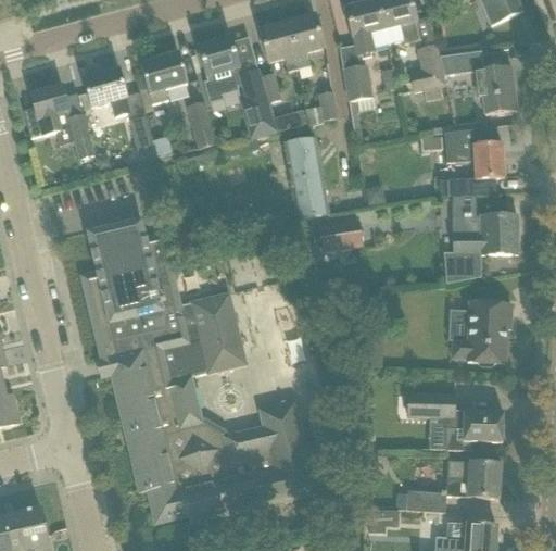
[(369,33),(384,29),(377,0),(373,0),(345,7),(357,54),(374,50),(369,33)]
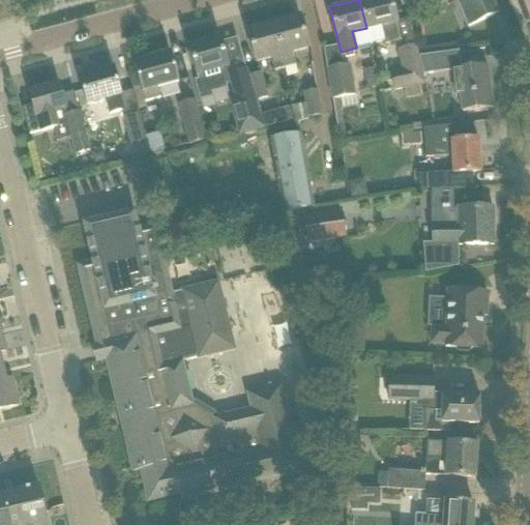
[(424,81),(422,70),(418,52),(409,15),(396,18),(391,0),(359,0),(366,28),(380,24),(385,42),(396,39),(399,46),(395,46),(400,65),(389,67),(393,87),(424,81)]
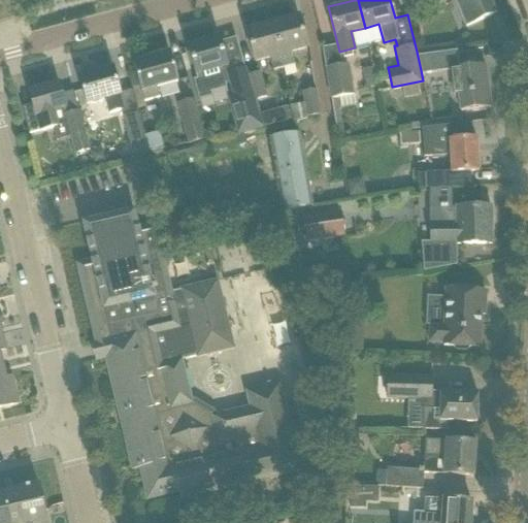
[(457,0),(466,21),(496,9),(491,0),(457,0)]
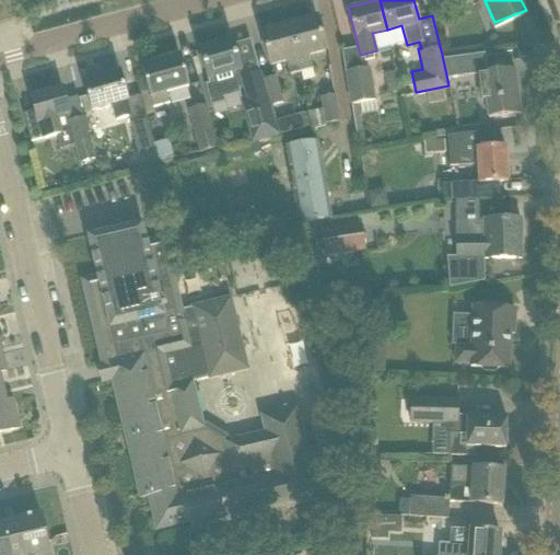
[(316,14),(289,22),(301,68),(312,65),(308,50),(325,46),(316,14)]
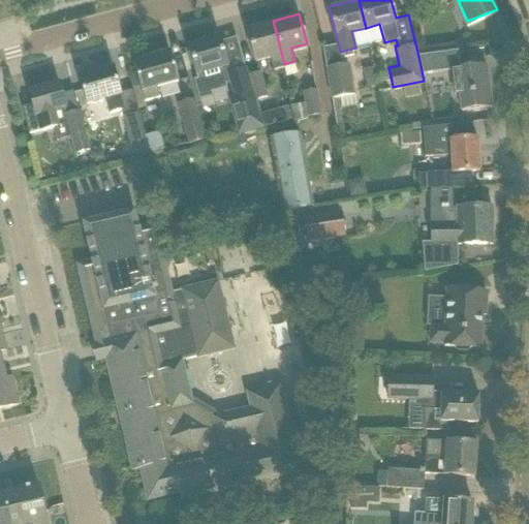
[(284,64),(273,21),(247,28),(255,58),(271,54),(274,66),(284,64)]
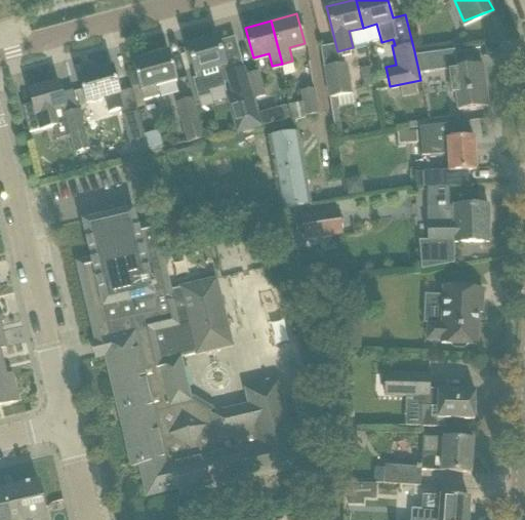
[(253,95),(247,72),(245,72),(243,65),(227,69),(217,35),(202,39),(201,36),(190,39),(190,42),(187,43),(195,75),(192,76),(197,95),(210,91),(209,87),(225,83),(224,79),(228,78),(232,93),(227,95),(237,129),(260,123),(256,110),(252,95),(253,95)]
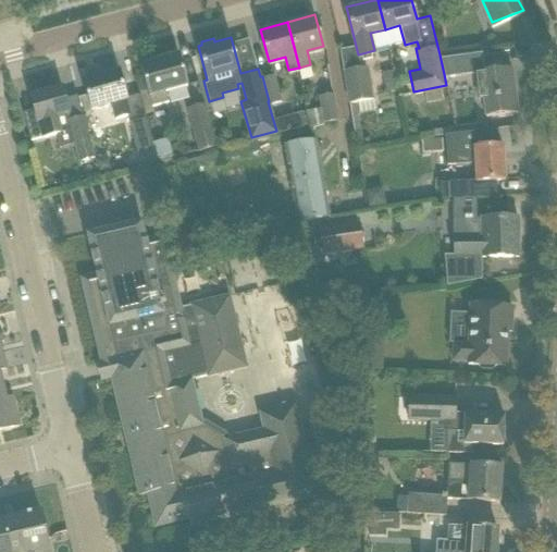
[(168,98),(165,89),(187,83),(184,72),(178,51),(175,52),(175,49),(163,52),(164,56),(140,62),(146,83),(149,94),(152,103),(168,98)]
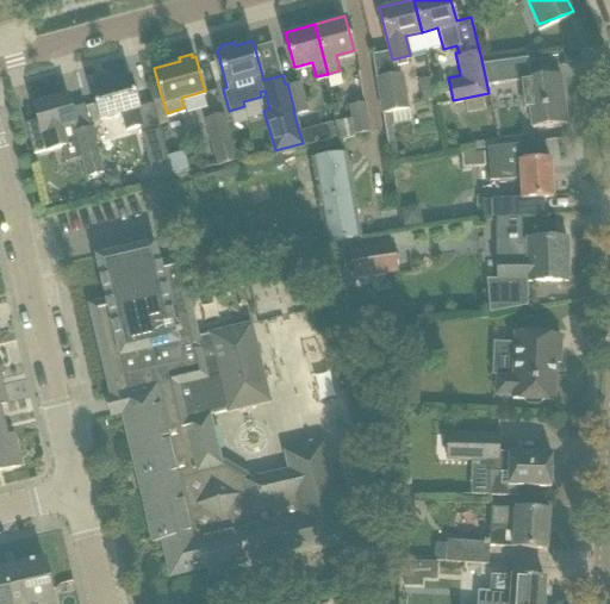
[(481,60),(486,81),(522,76),(526,105),(530,104),(534,124),(566,119),(560,70),(530,74),(528,54),(504,57),(481,60)]
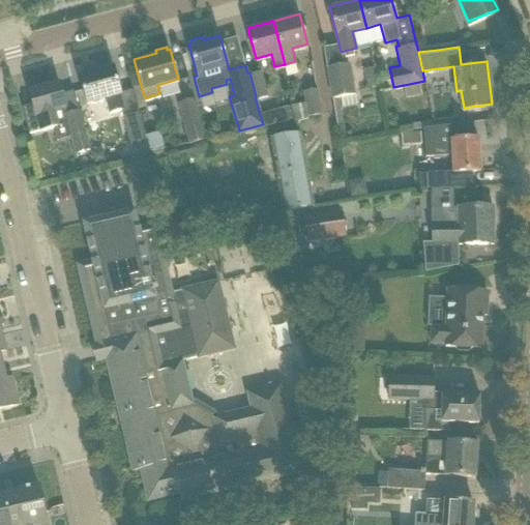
[(329,62),(334,95),(341,94),(343,106),(356,103),(350,61),(346,61),(346,59),(329,62)]
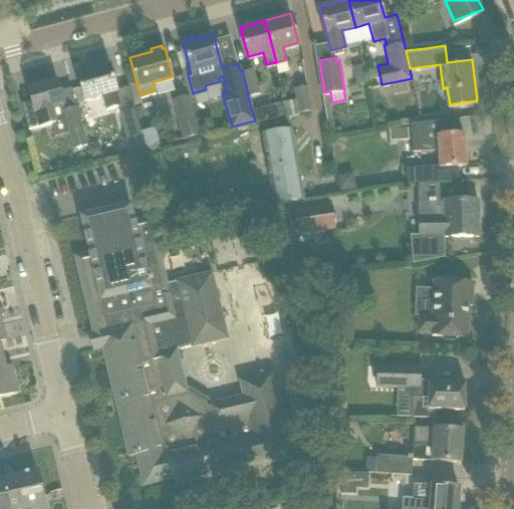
[(92,61),(76,66),(78,71),(76,72),(83,97),(100,92),(105,107),(119,102),(115,88),(116,88),(109,62),(94,67),(92,61)]
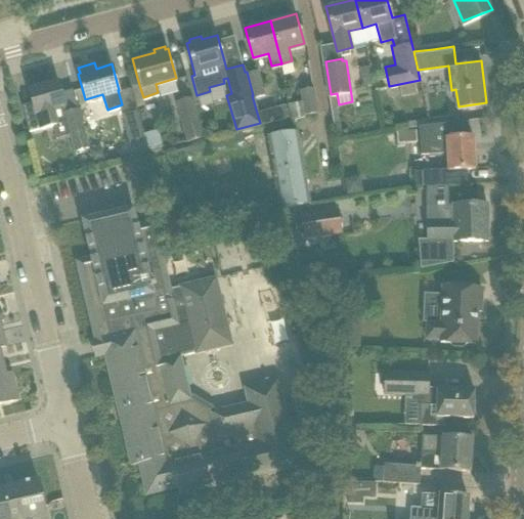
[(359,66),(362,83),(373,81),(369,63),(359,66)]
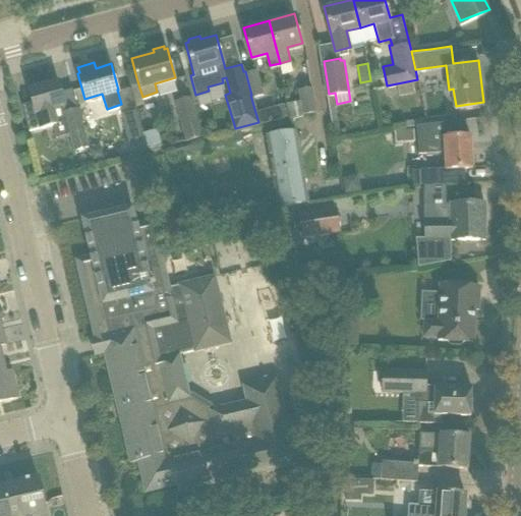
[(256,68),(245,71),(251,95),(263,92),(256,68)]
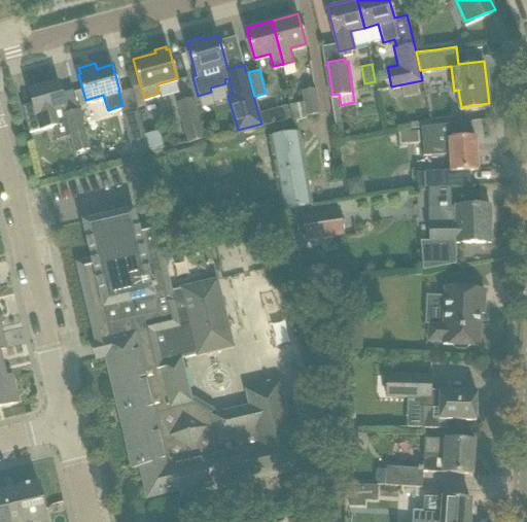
[(33,101),(23,104),(31,130),(41,127),(41,128),(53,124),(56,124),(58,123),(58,122),(57,120),(66,117),(68,126),(70,133),(75,149),(90,145),(78,107),(69,110),(66,110),(61,94),(61,91),(58,80),(55,81),(54,77),(43,80),(44,81),(44,84),(36,87),(29,89),(33,101)]
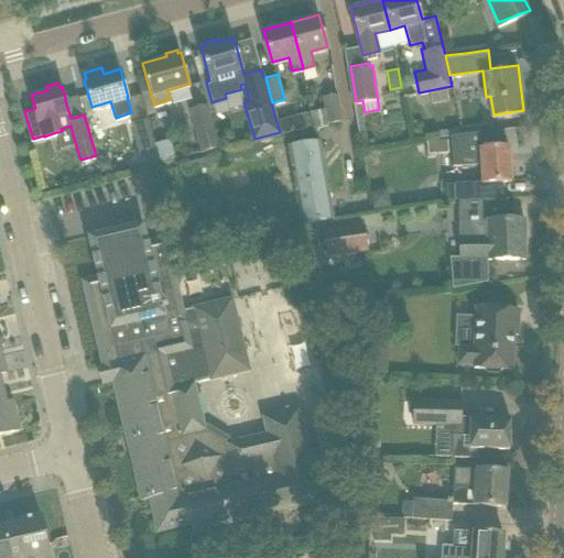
[(308,109),(311,123),(342,118),(337,93),(323,95),(325,106),(308,109)]
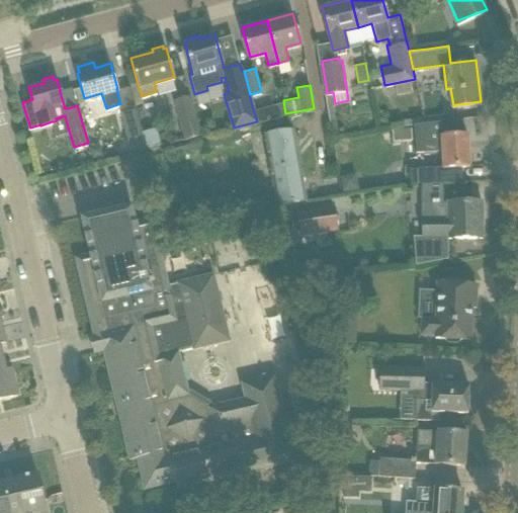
[(173,98),(184,138),(200,134),(189,93),(173,98)]
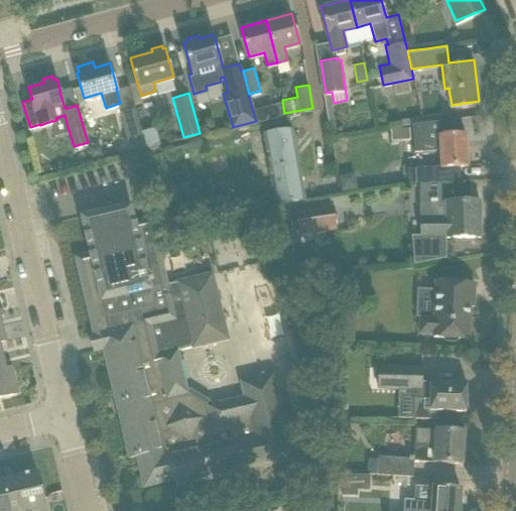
[(266,104),(252,108),(256,121),(270,117),(266,104)]
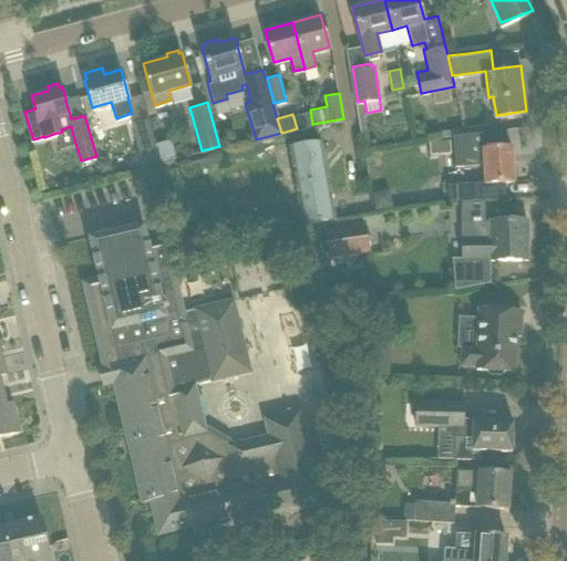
[(133,121),(145,163),(161,159),(148,116),(133,121)]
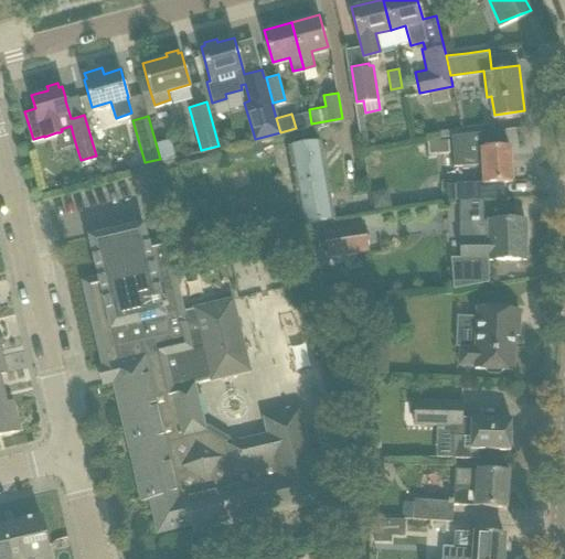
[(496,127),(450,135),(452,168),(481,165),(482,181),(512,179),(510,144),(498,146),(496,127)]
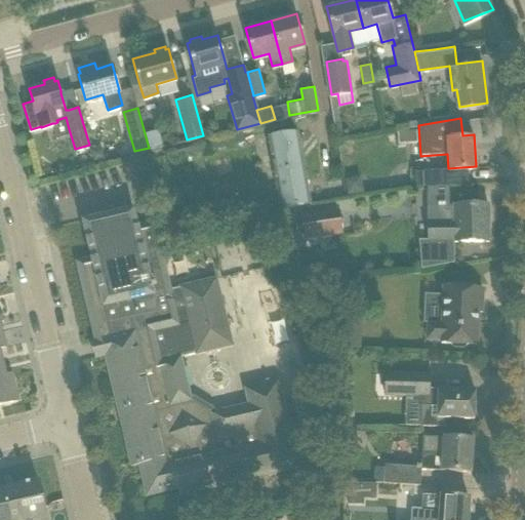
[(397,129),(398,142),(417,140),(416,127),(397,129)]
